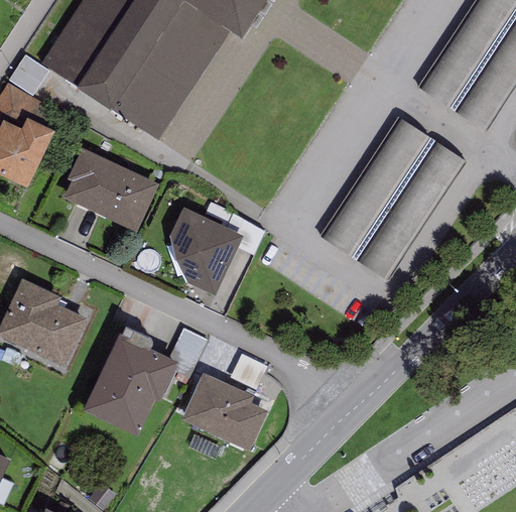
[(82,0),(41,61),(158,138),(229,31),(241,39),(266,0),(82,0)]
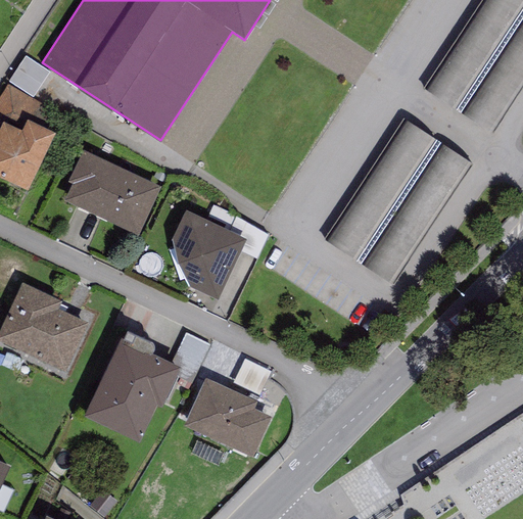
[(460,118),(496,140),(522,97),(522,0),(492,0),(432,97),(462,115),(460,118)]
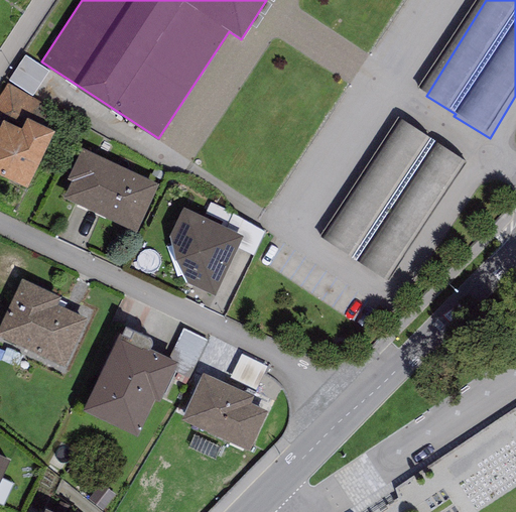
[(47,69),(24,53),(9,77),(33,92),(47,69)]
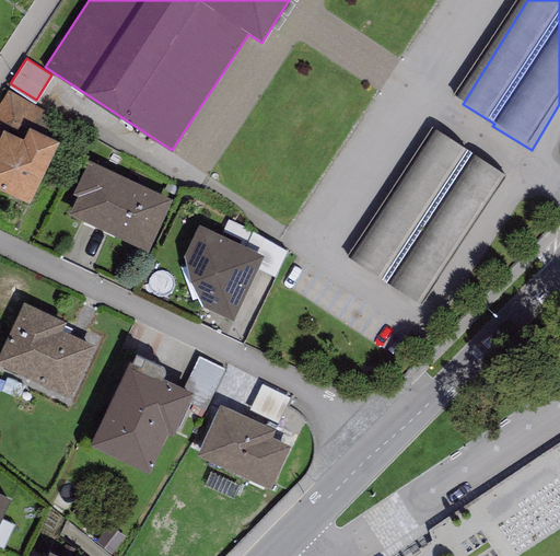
[(45,109),(8,89),(0,101),(0,190),(28,204),(59,143),(33,131),(45,109)]
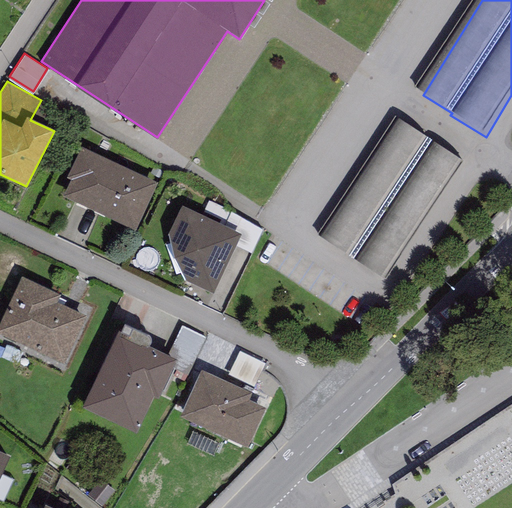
[(390,285),(464,163),(398,123),(324,246),(390,285)]
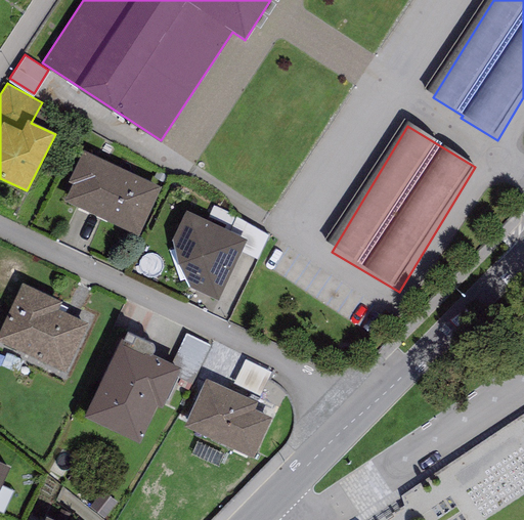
[(161,185),(84,149),(69,180),(72,182),(70,188),(71,188),(64,200),(138,234),(161,185)]
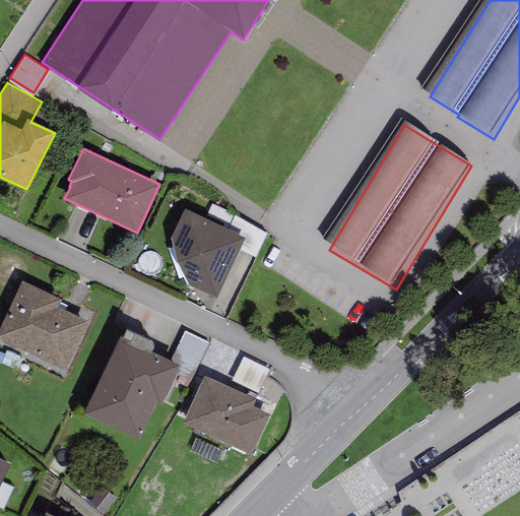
[(184,281),(215,297),(244,238),(185,210),(170,238),(184,281)]
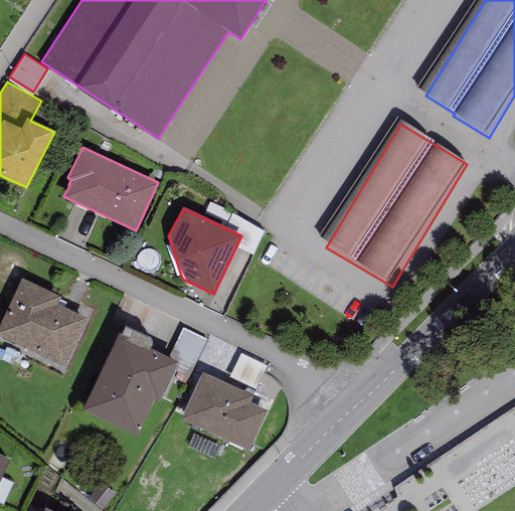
[(60,296),(21,278),(0,323),(0,335),(63,366),(87,317),(56,303),(60,296)]
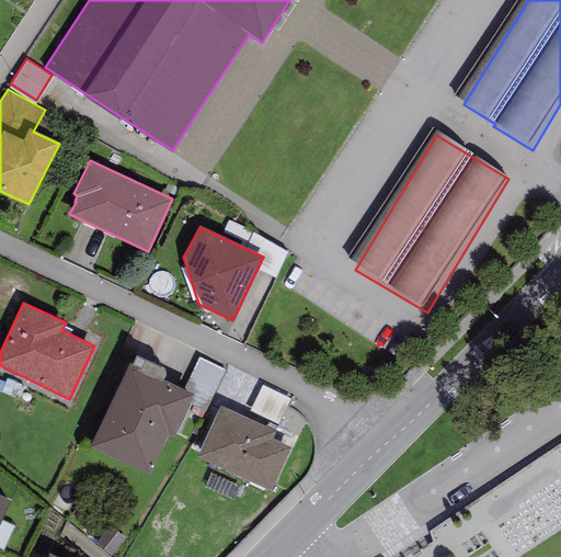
[(228,368),(198,355),(183,389),(196,395),(194,401),(210,409),(228,368)]
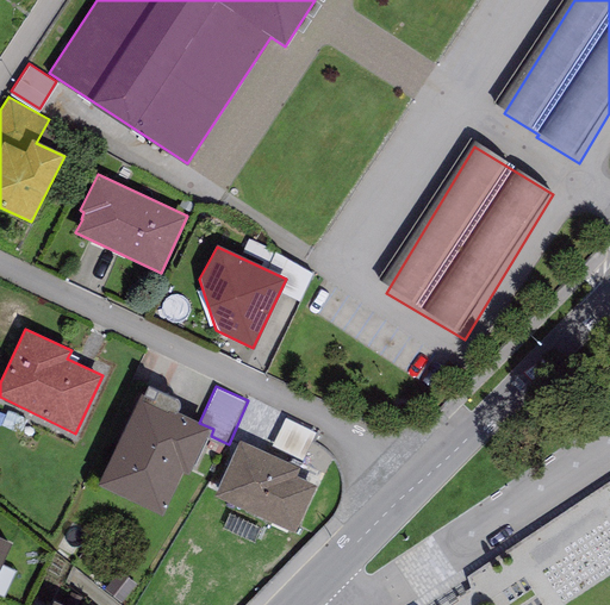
[(211,436),(213,429),(199,423),(175,413),(178,411),(180,407),(179,404),(178,401),(173,399),(148,388),(144,395),(141,394),(99,485),(162,517),(184,473),(188,475),(211,436)]
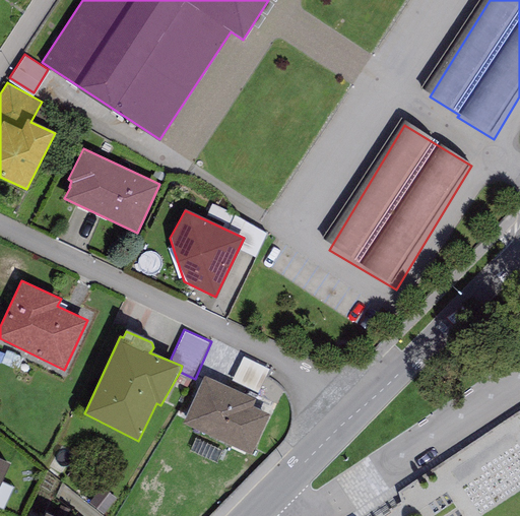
[(256,398),(204,375),(182,425),(251,455),(269,413),(253,405),(256,398)]
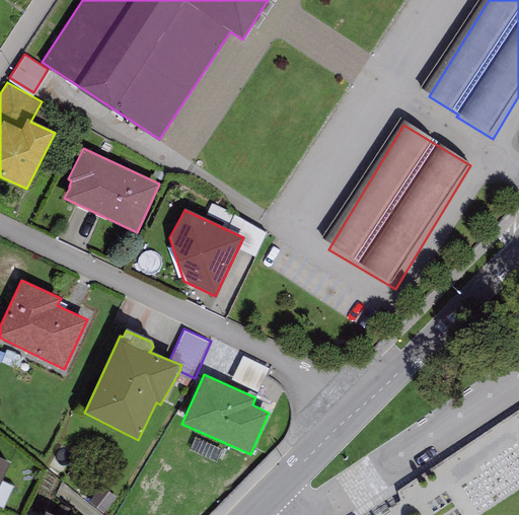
[(0,484),(9,463),(0,458),(0,484)]
